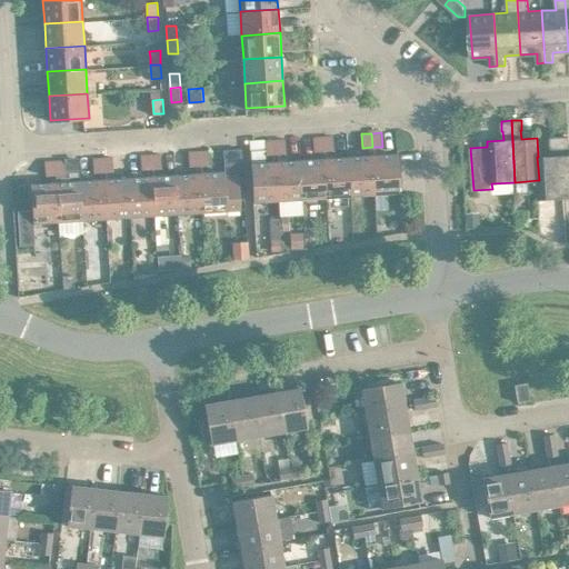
[(325,150),(323,136),(313,137),(315,151),(325,150)]
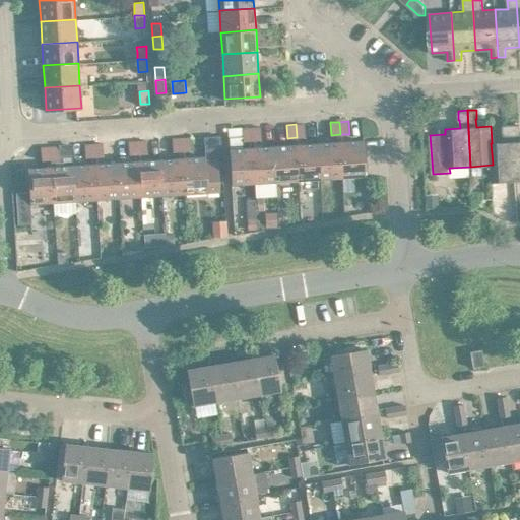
[(305,124),(296,124),(297,137),(306,137),(305,124)]
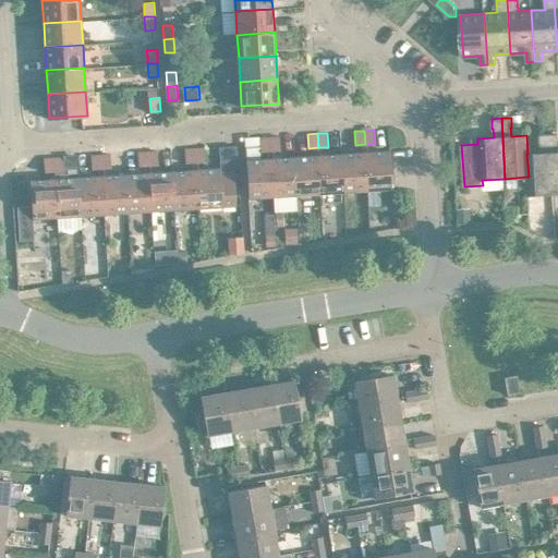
[(529,177),(528,177),(529,195),(553,194),(549,134),(540,134),(541,144),(542,153),(528,154),(526,154),(529,177)]
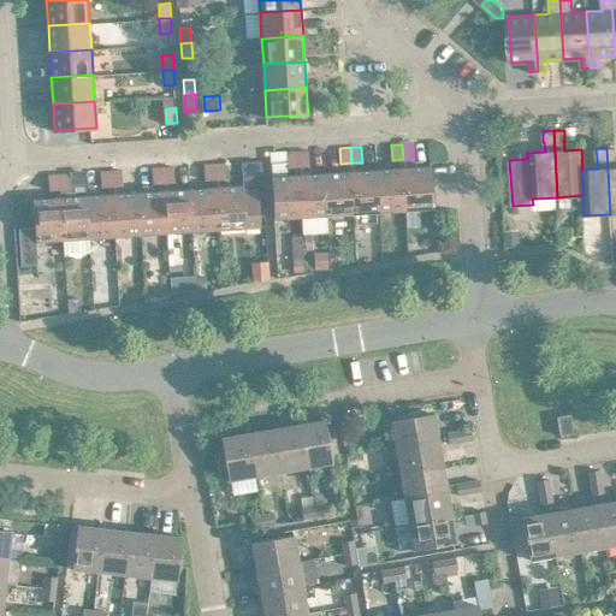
[(300,166),(298,150),(288,152),(289,167),(300,166)]
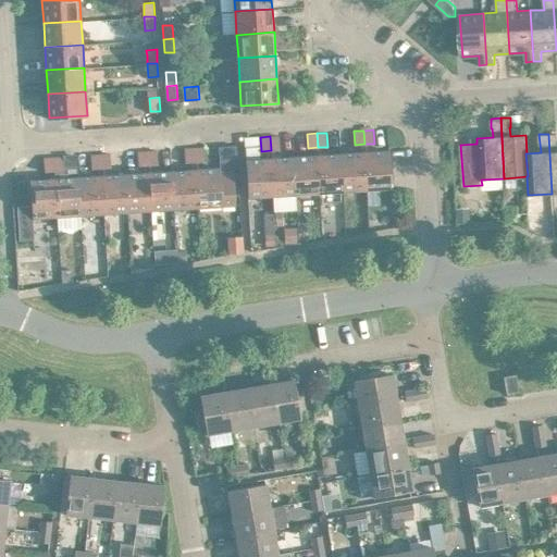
[(280,136),(270,136),(271,150),(281,149),(280,136)]
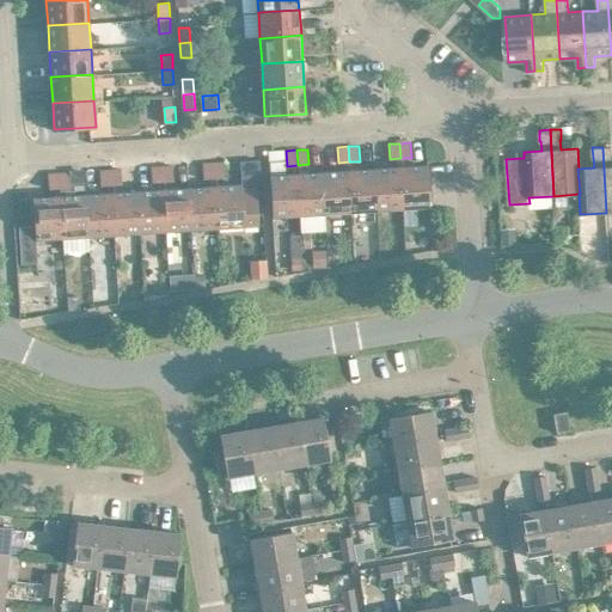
[(225,161),(214,163),(215,177),(226,177),(225,161)]
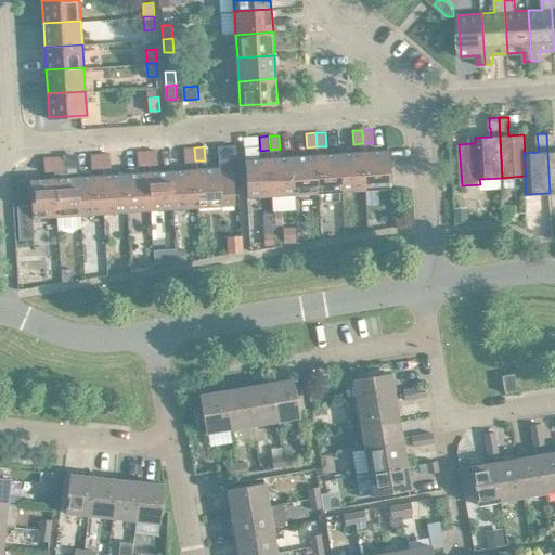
[(195,160),(194,147),(184,147),(185,162),(195,160)]
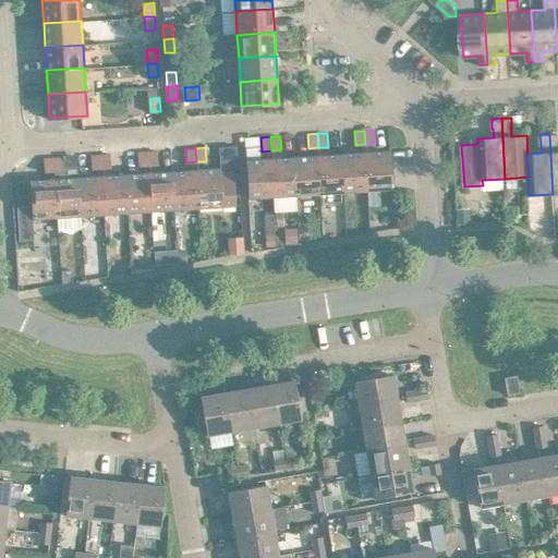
[(149,165),(148,150),(138,152),(140,166),(149,165)]
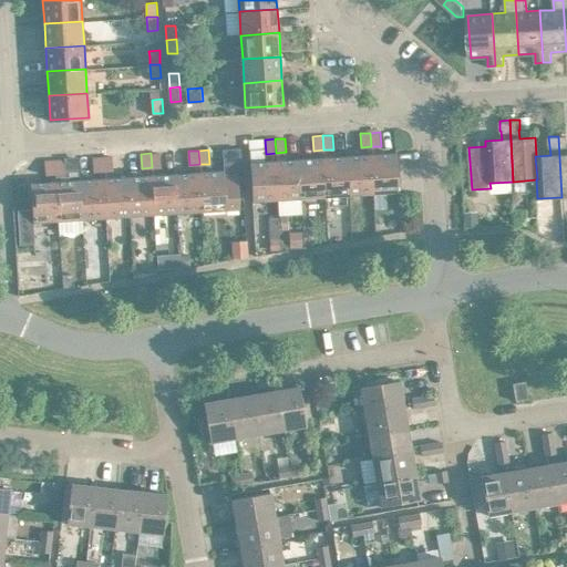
[(161,153),(151,153),(152,167),(162,167),(161,153)]
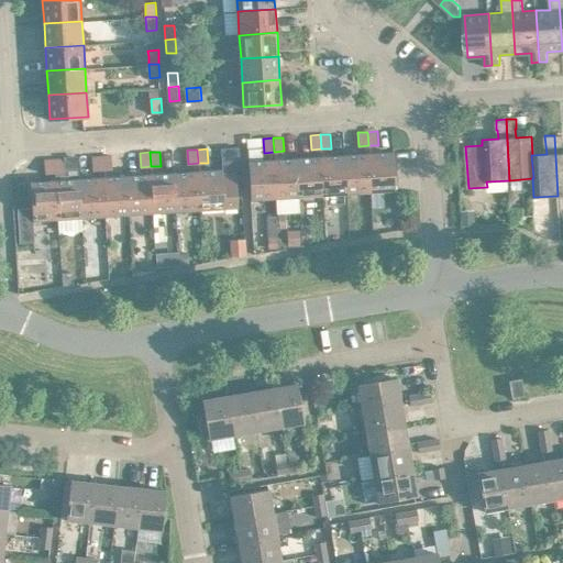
[(394,152),(368,154),(372,191),(396,190),(394,152)]
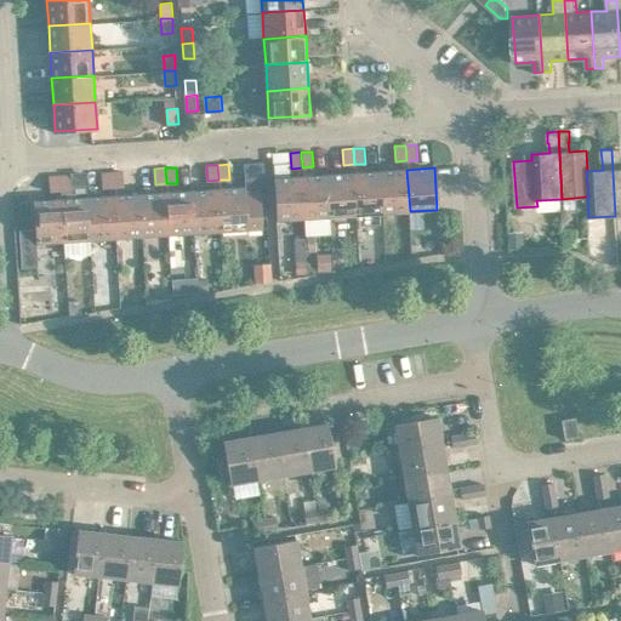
[(406,170),(381,171),(383,214),(410,211),(406,170)]
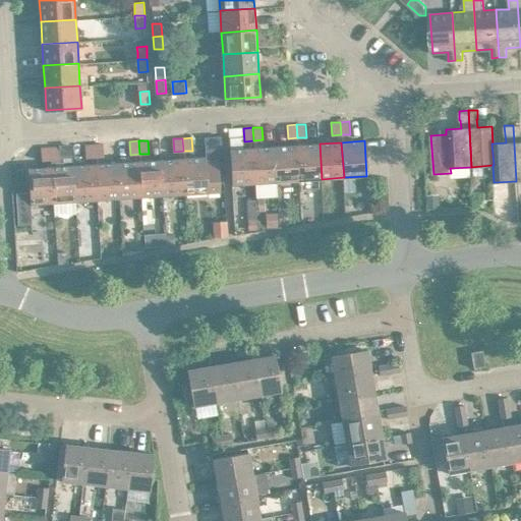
[(96,157),(95,143),(85,145),(87,158),(96,157)]
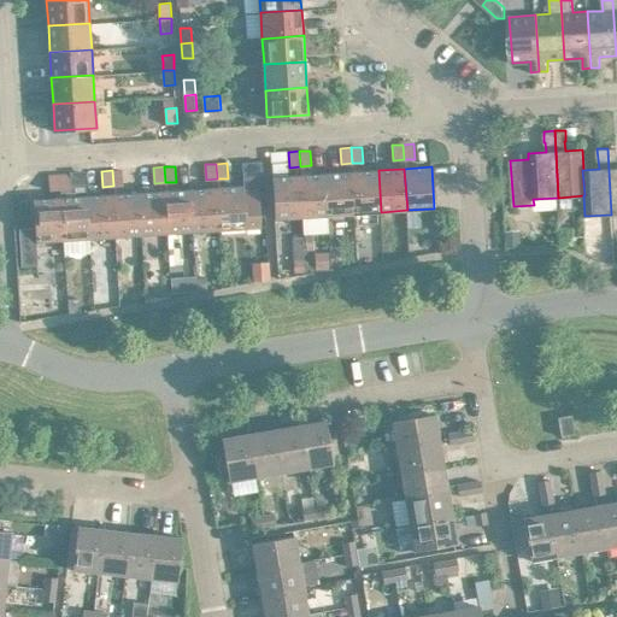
[(123,170),(112,170),(113,186),(124,184),(123,170)]
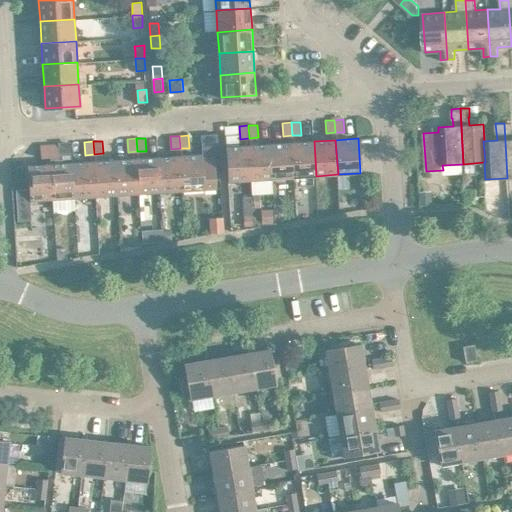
[(314,141),(292,142),(295,177),(316,176),(314,141)]
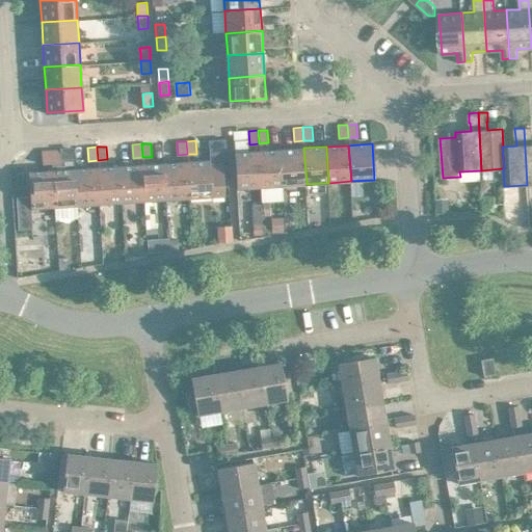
[(303,148),(282,150),(284,185),(307,184),(303,148)]
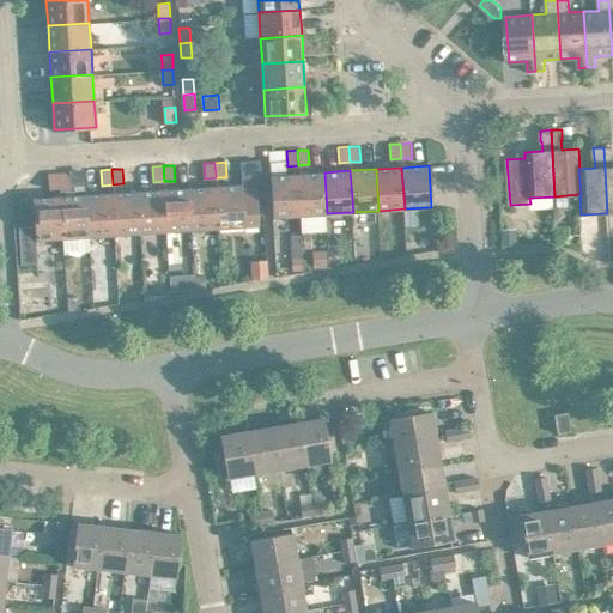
[(71,171),(60,173),(60,188),(71,187),(71,171)]
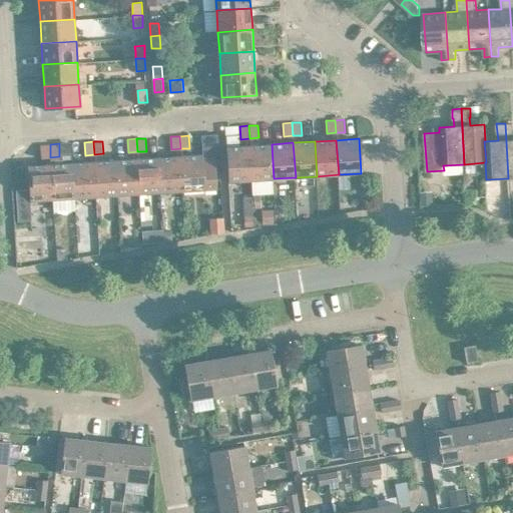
[(50,157),(50,144),(41,145),(41,157),(50,157)]
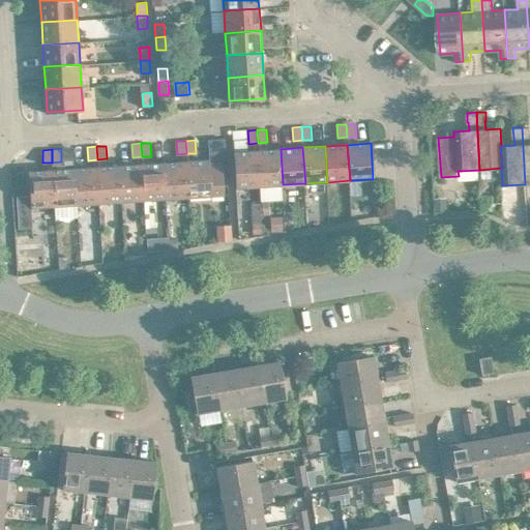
[(281,149),(258,150),(260,186),(283,184),(281,149)]
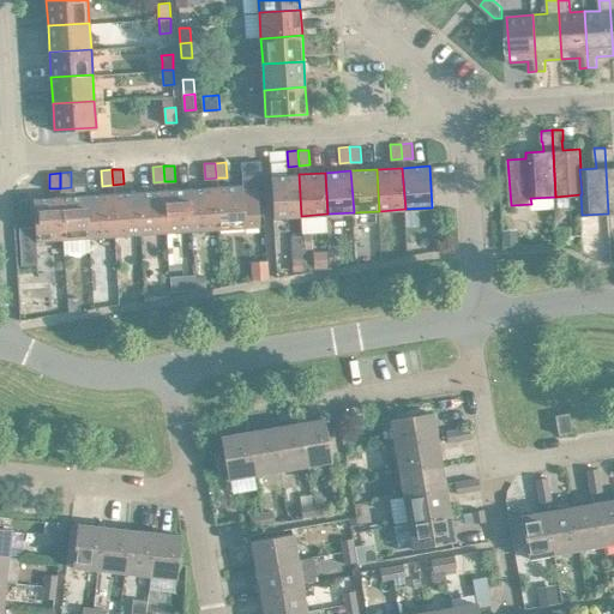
[(301,216),(299,174),(272,176),(275,217),(301,216)]
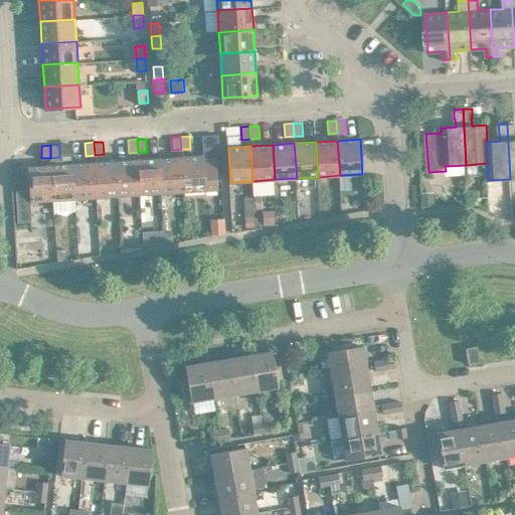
[(204,155),(181,157),(183,191),(218,189),(216,161),(204,162),(204,155)]
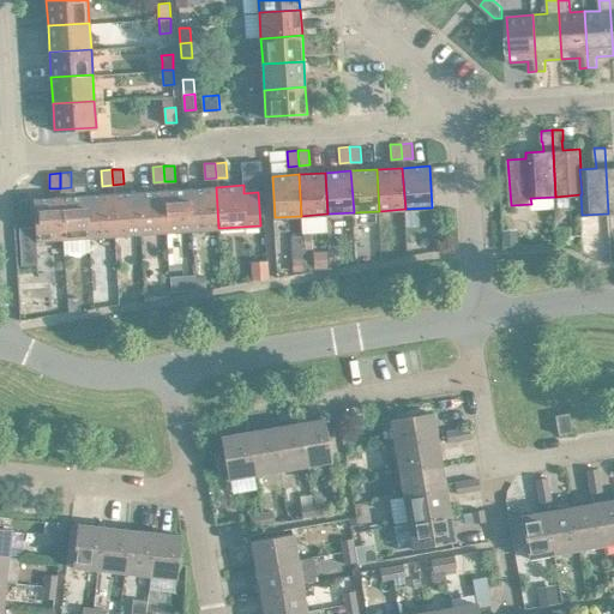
[(216,187),(191,188),(193,230),(218,228),(216,187)]
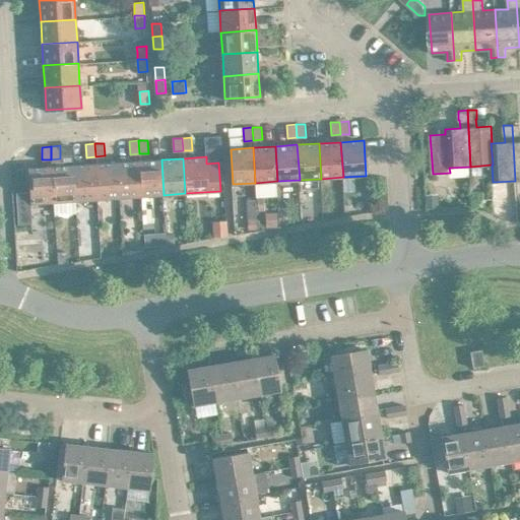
[(161,159),(139,160),(141,196),(164,195),(161,159)]
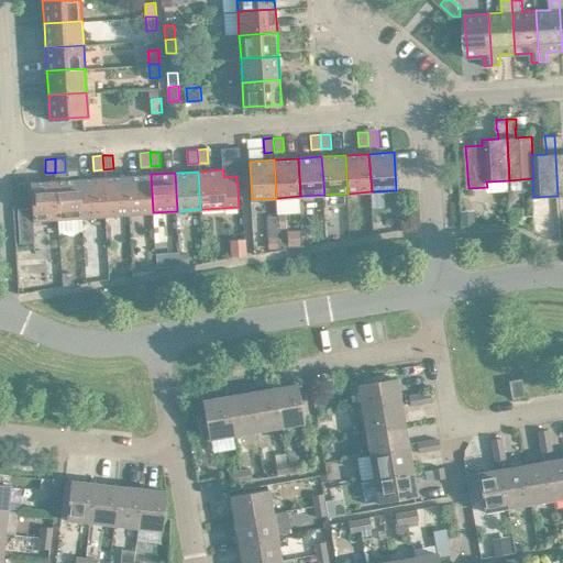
[(151,174),(128,176),(130,213),(153,212),(151,174)]
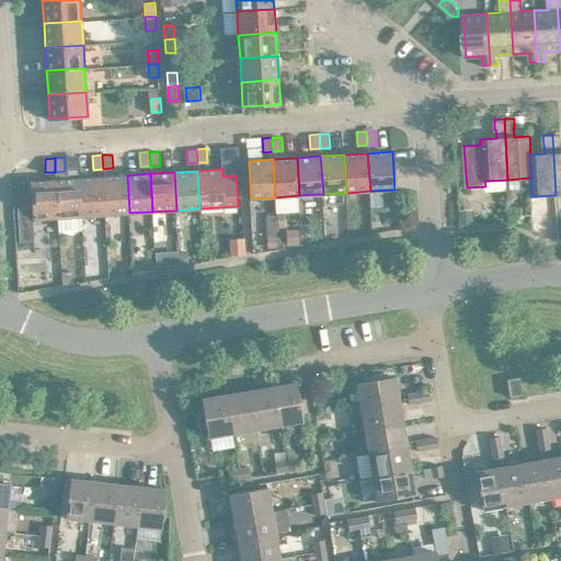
[(127,175),(103,176),(105,215),(129,213),(127,175)]
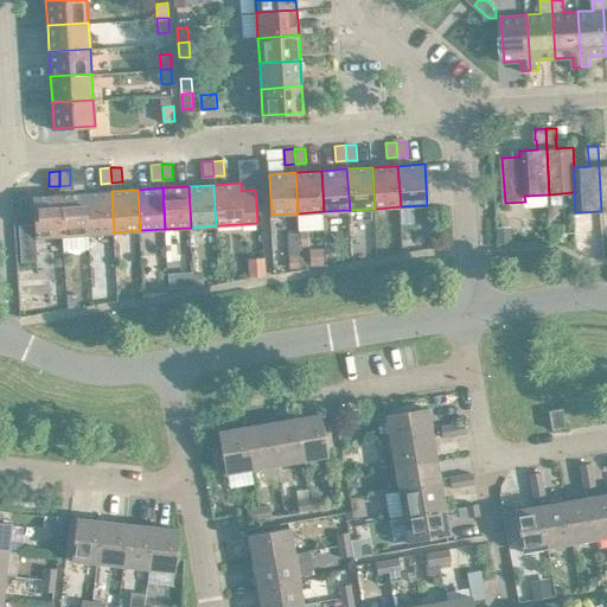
[(112,191),(87,193),(89,234),(114,232),(112,191)]
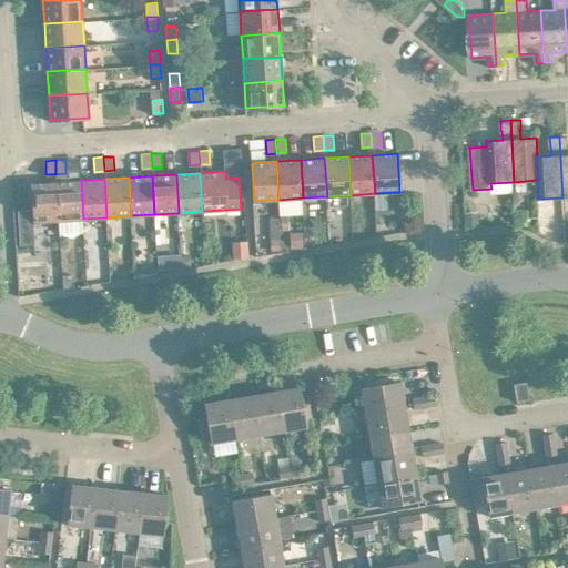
[(81,181),(57,182),(59,220),(83,219),(81,181)]
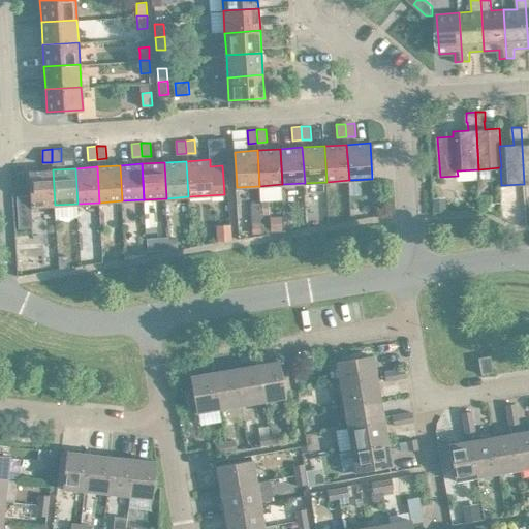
[(55,205),(53,169),(29,170),(32,207),(55,205)]
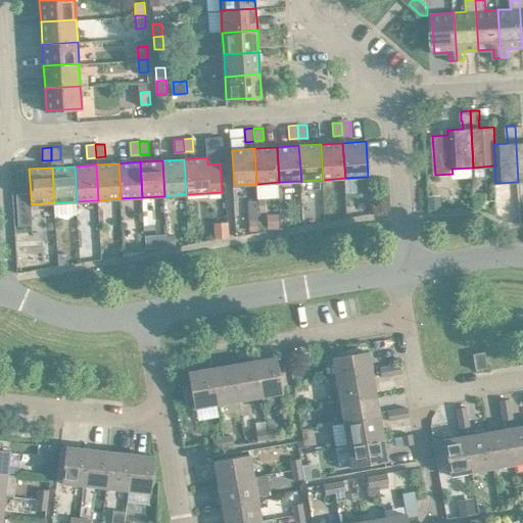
[(441,194),(429,195),(430,209),(442,209),(441,194)]
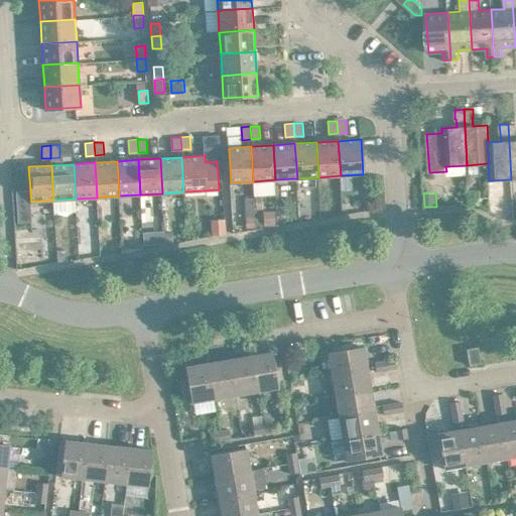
[(255,198),(246,198),(247,229),(256,228),(255,198)]
